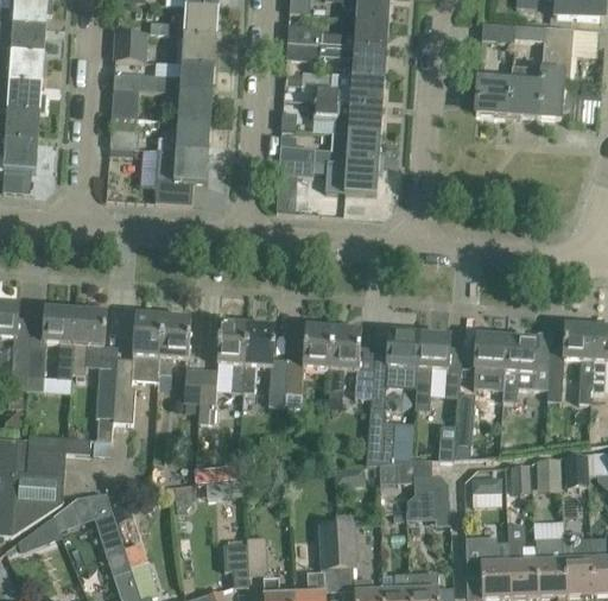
[(0,20),(45,24),(46,13),(52,13),(54,0),(13,0),(13,7),(0,6),(0,20)]
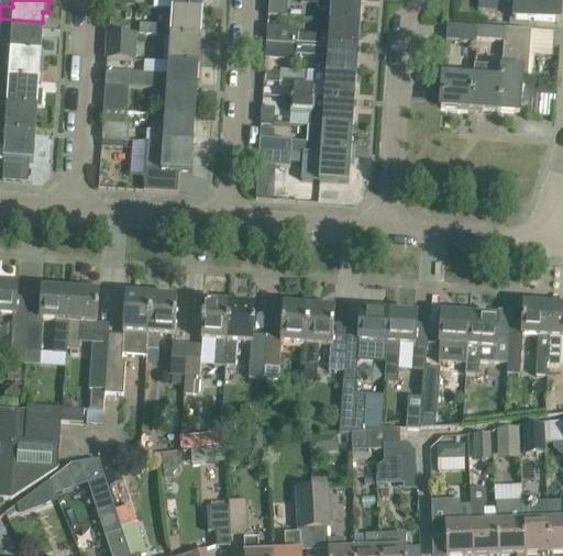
[(331,4),(330,14),(360,17),(361,0),(317,0),(317,3),(331,4)]
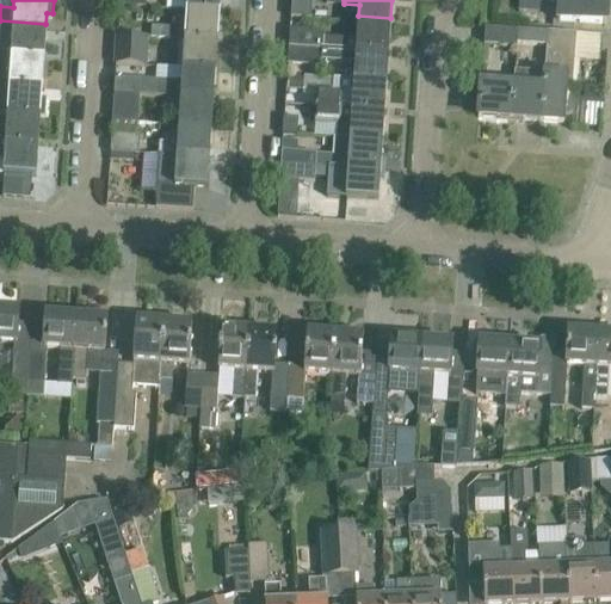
[(605,18),(606,0),(559,0),(557,14),(605,18)]
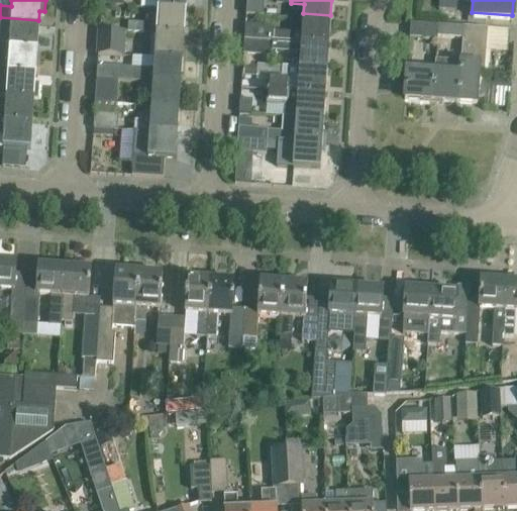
[(184,30),(186,6),(158,4),(156,28),(184,30)]
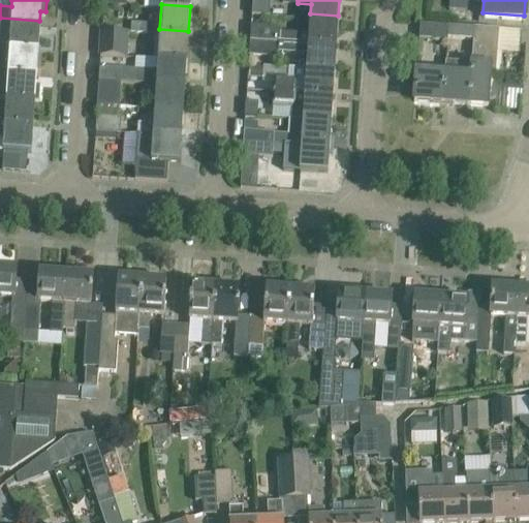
[(251,20),(250,35),(296,38),(336,41),(338,16),(310,13),(309,30),(280,28),(280,23),(251,20)]
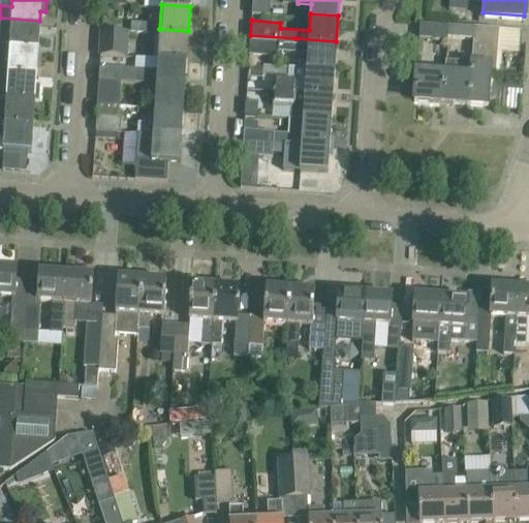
[(0,18),(0,41),(38,45),(39,21),(0,18)]
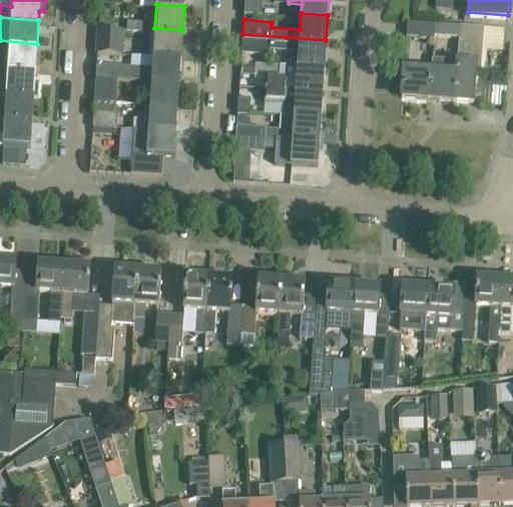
[(143,28),(144,18),(126,17),(126,27),(143,28)]
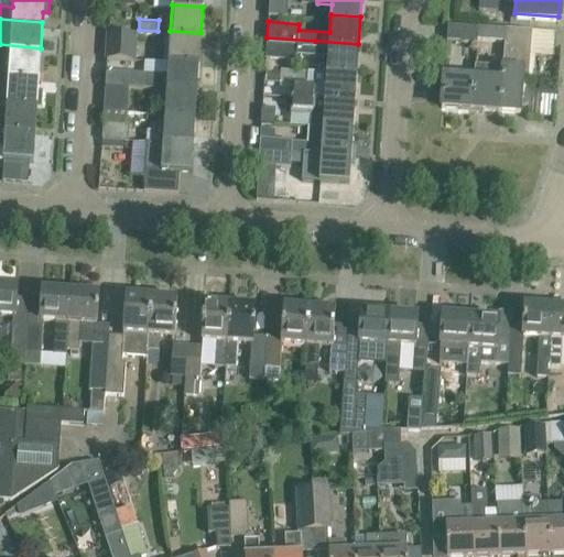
[(477,37),(477,34),(478,22),(447,20),(446,35),(447,35),(446,53),(449,54),(452,35),(477,37)]
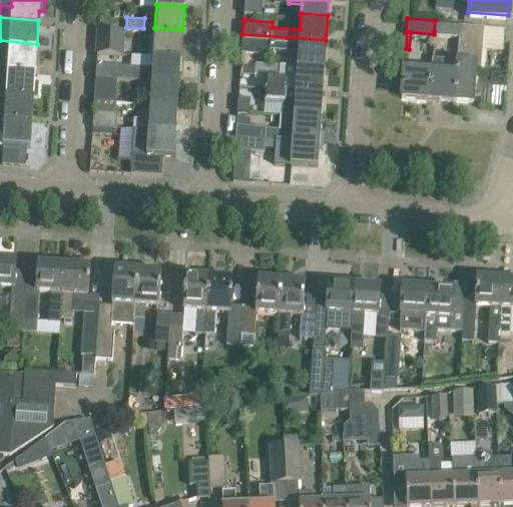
[(460,21),(435,20),(434,31),(459,33),(460,21)]
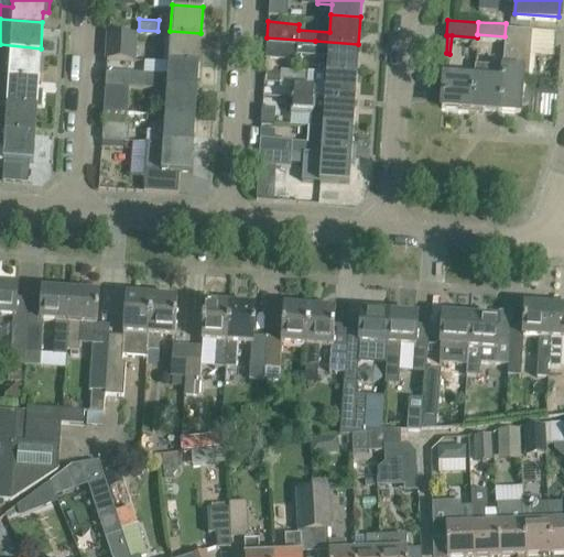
[(531,25),(506,23),(505,36),(502,62),(499,106),(520,108),(522,74),(528,75),(531,25)]
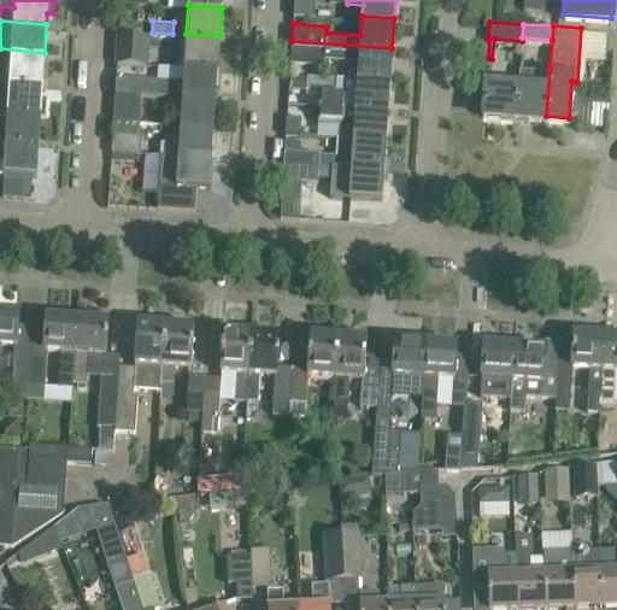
[(148,62),(150,33),(116,31),(115,59),(148,62)]
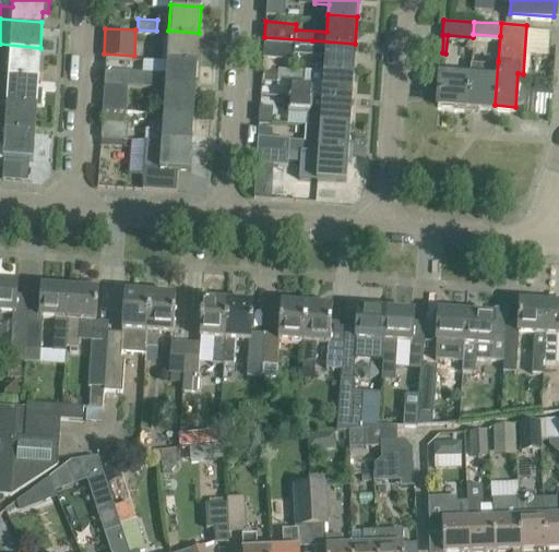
[(168,31),(166,57),(197,59),(199,33),(168,31)]
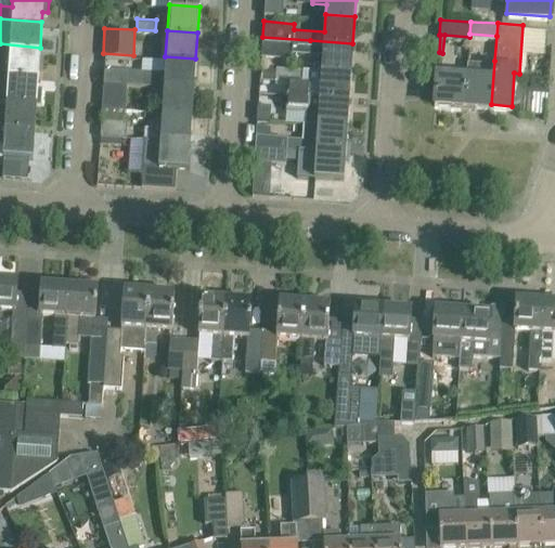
[(351,69),(352,43),(310,40),(262,37),(260,53),(291,55),(292,50),(322,52),(321,67),(351,69)]
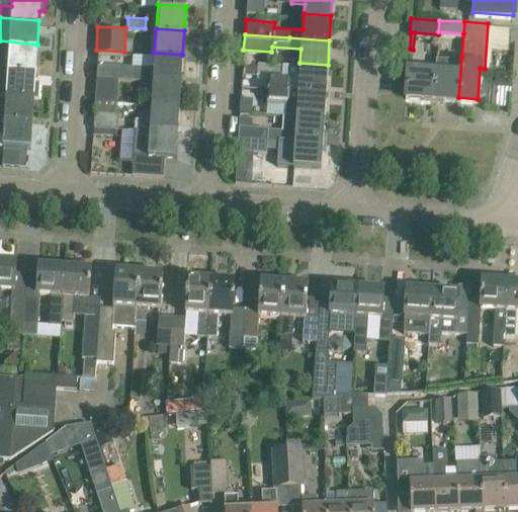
[(0,67),(35,70),(37,45),(0,40),(0,67)]
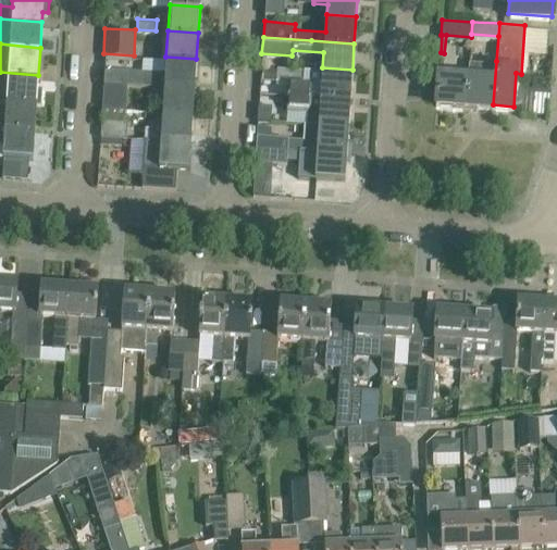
[(104,65),(103,79),(126,82),(151,83),(195,85),(196,59),(165,57),(164,70),(104,65)]
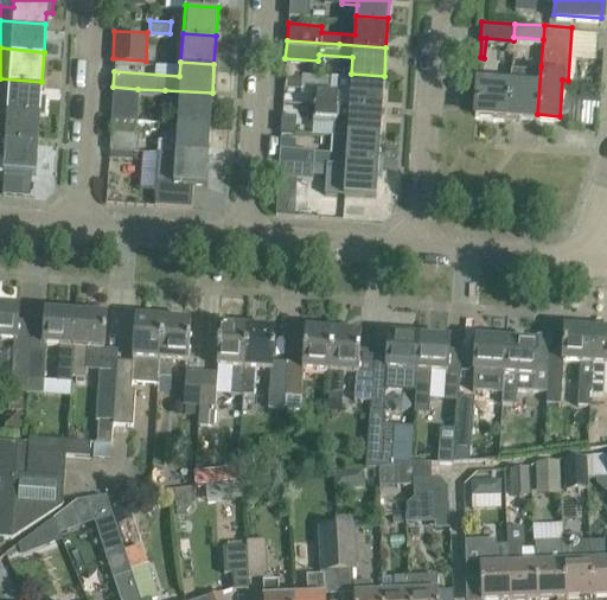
[(506,112),(537,114),(541,66),(511,64),(510,78),(509,78),(506,112)]
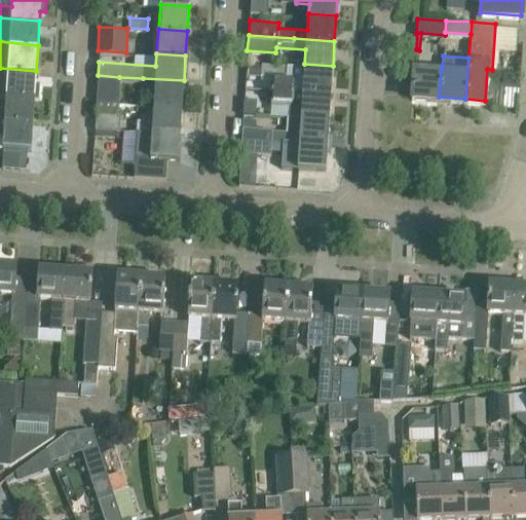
[(271,87),(331,91),(333,66),(304,64),(287,63),(262,62),(248,61),(248,72),(261,73),(272,74),(271,87)]
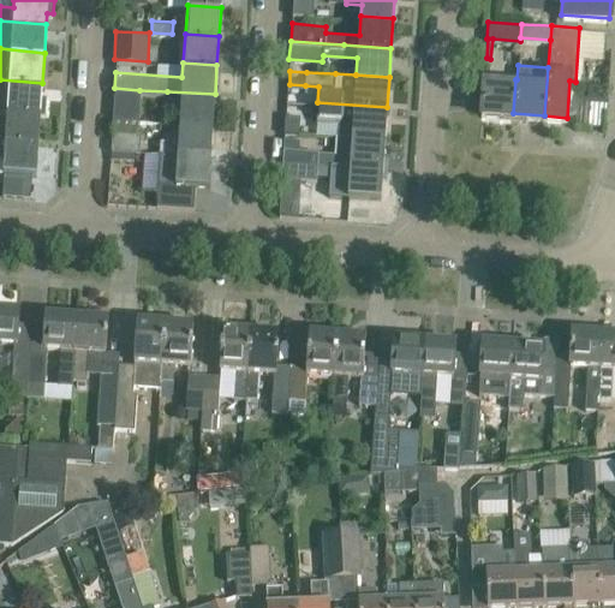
[(481,112),(513,113),(515,79),(485,77),(483,109),(482,109),(481,112)]
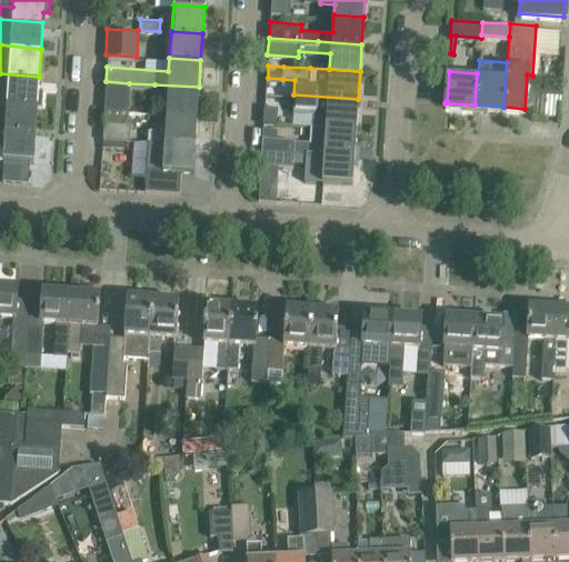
[(0,100),(7,101),(37,103),(41,103),(42,87),(38,86),(39,77),(0,73),(0,100)]
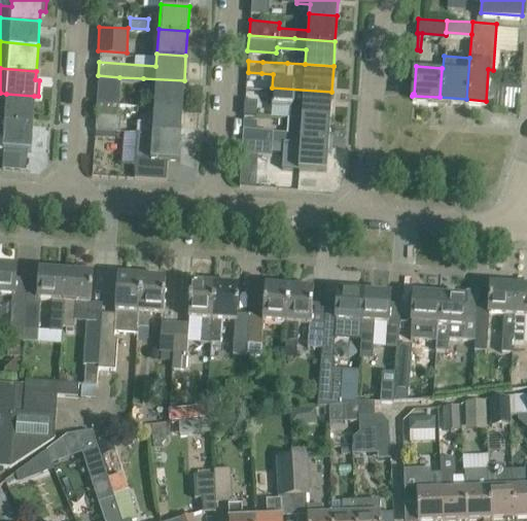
[(98,75),(96,100),(118,102),(119,77),(98,75)]
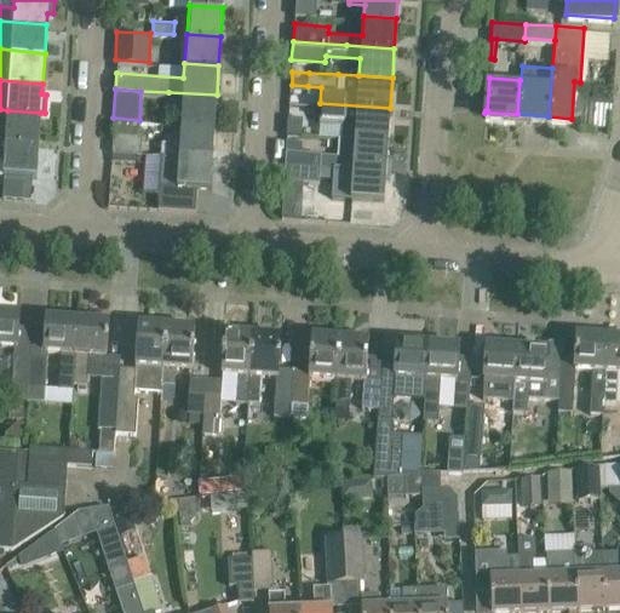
[(181,124),(214,126),(217,95),(168,92),(168,104),(183,106),(181,124)]
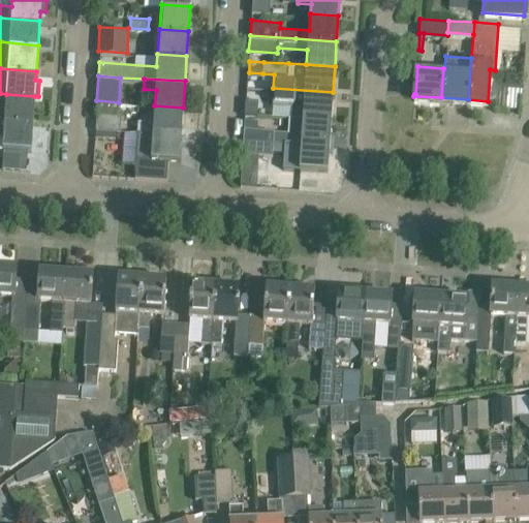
[(500,79),(499,103),(518,104),(519,90),(522,90),(522,80),(500,79)]
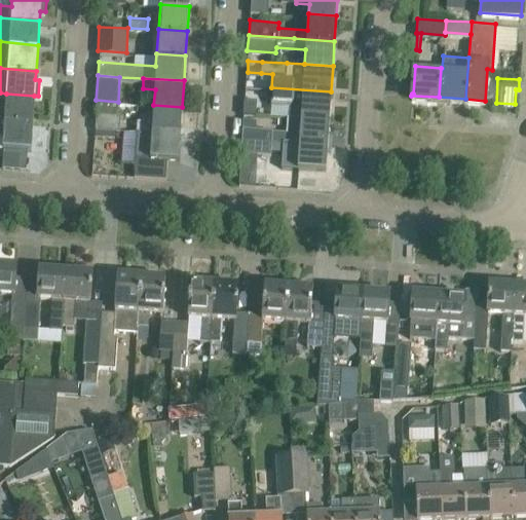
[(291,105),(291,113),(301,114),(329,116),(331,91),(271,87),(270,103),(291,105)]
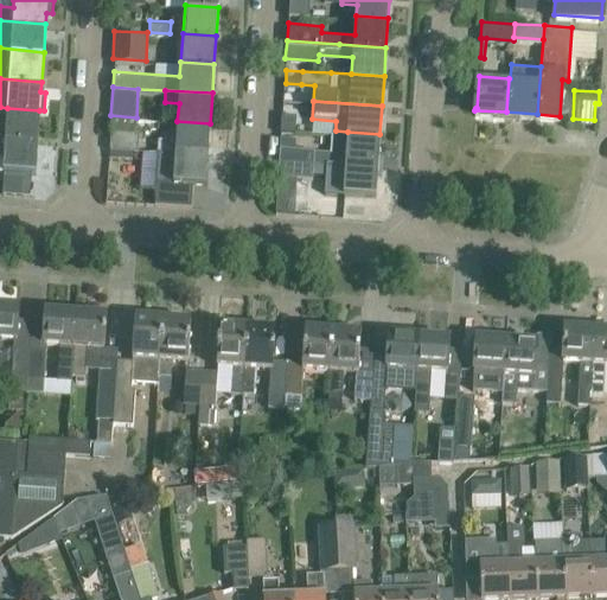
[(5,138),(37,140),(39,110),(7,108),(5,138)]
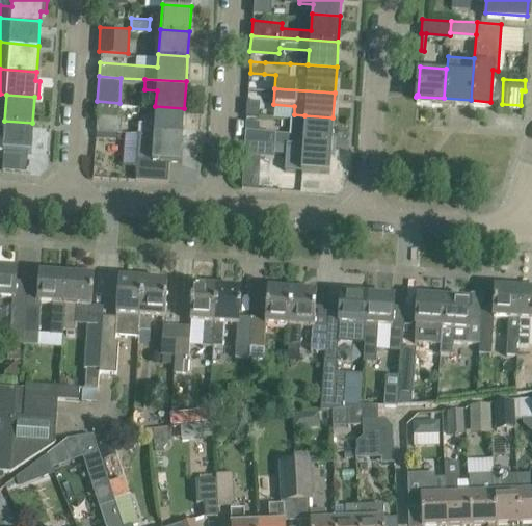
[(257,113),(258,100),(246,99),(245,112),(257,113)]
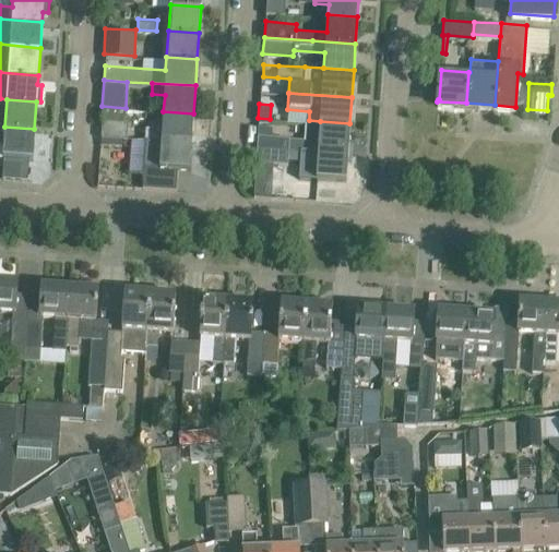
[(125,119),(125,114),(146,115),(147,109),(126,108),(102,106),(100,133),(128,134),(128,120),(125,119)]
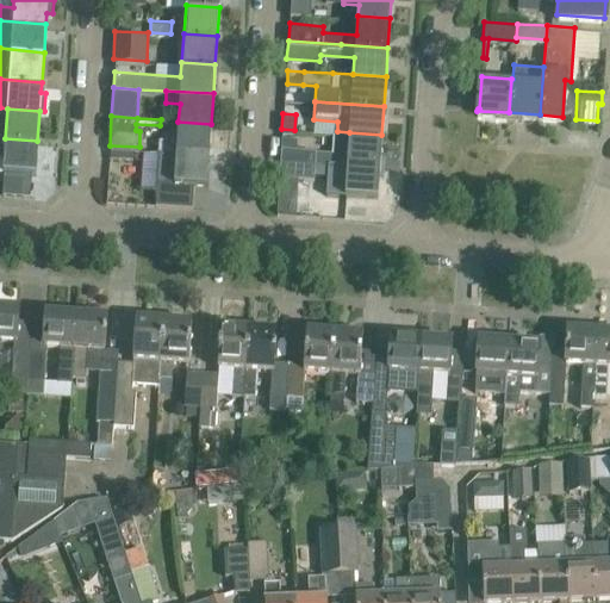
[(159,137),(159,148),(209,151),(211,124),(178,122),(176,138),(159,137)]
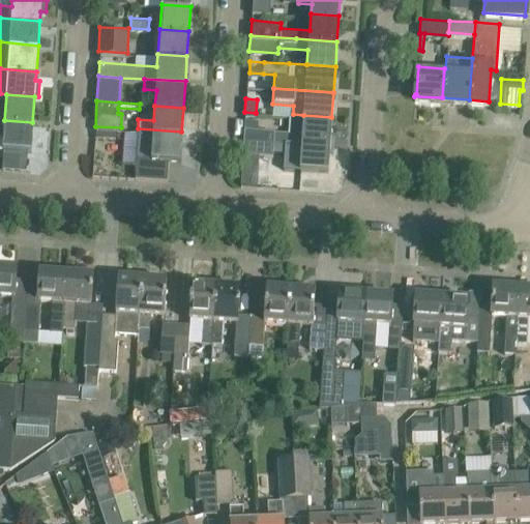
[(331,117),(303,115),(301,141),(330,143),(330,134),(331,117)]
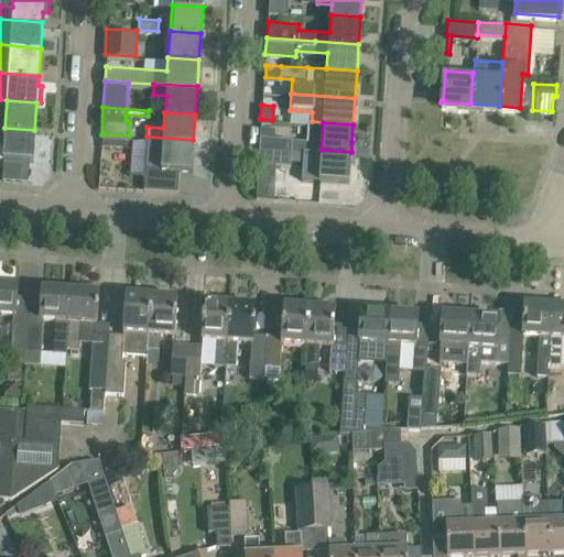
[(0,127),(0,141),(3,141),(2,155),(33,157),(34,130),(4,128),(0,127)]
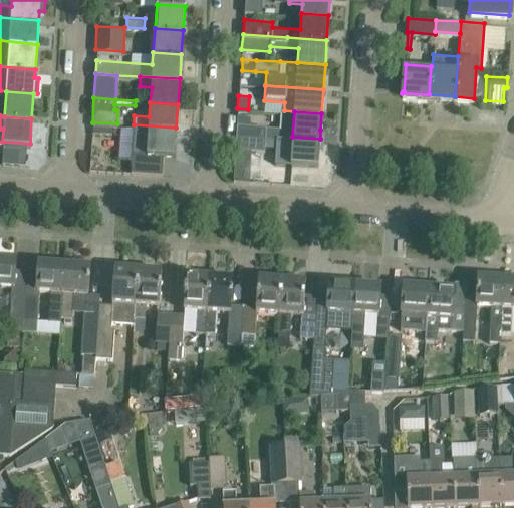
[(236,132),(236,133),(264,135),(277,136),(280,136),(281,125),(265,124),(265,123),(237,121),(236,132)]
